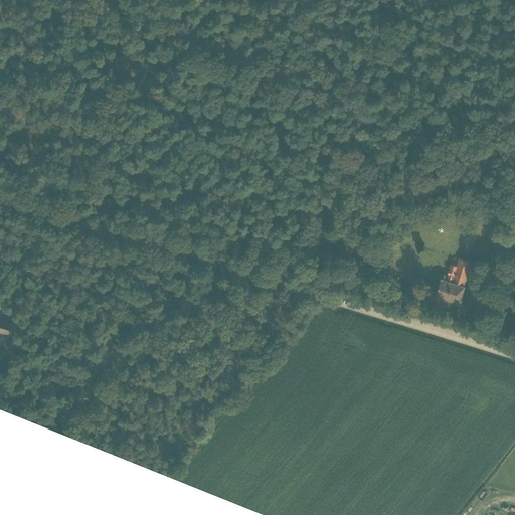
[(435,296),(459,303),(464,286),(477,290),(484,265),(458,258),(456,266),(450,264),(446,280),(440,279),(435,296)]
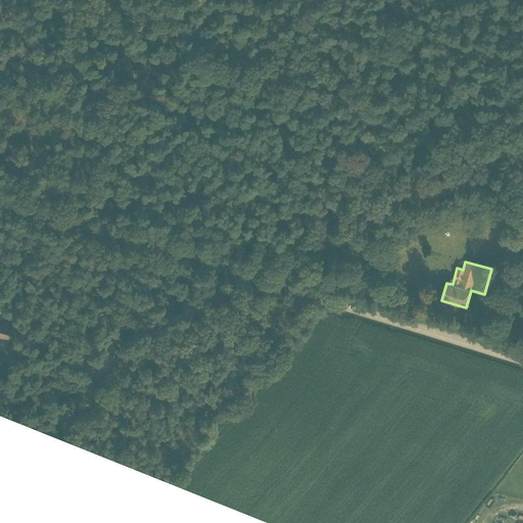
[(0,341),(6,343),(12,321),(3,318),(2,323),(0,322),(0,341)]
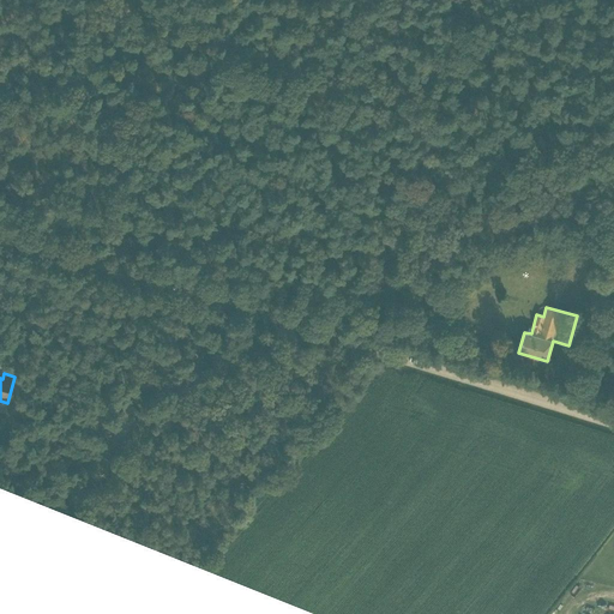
[(109,469),(115,461),(102,450),(96,458),(109,469)]
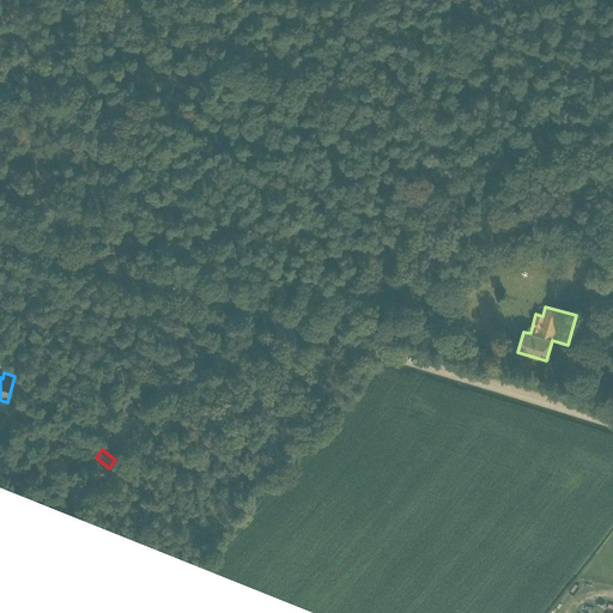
[(115,469),(103,483),(110,491),(123,478),(115,469)]
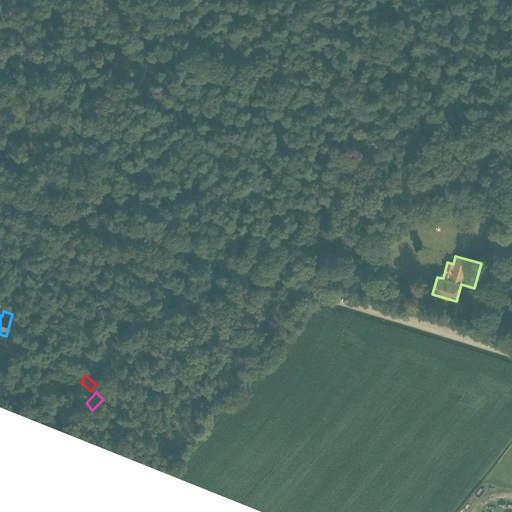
[(101,418),(92,410),(89,412),(105,429),(111,423),(104,416),(101,418)]
